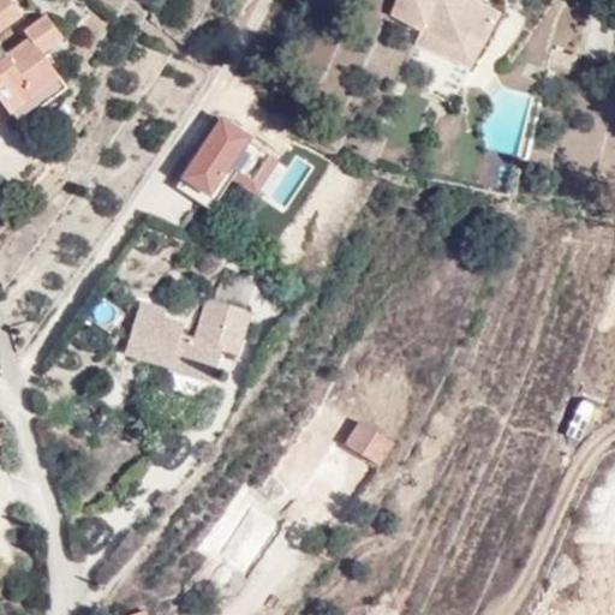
[(9,0),(0,0),(0,105),(11,119),(60,79),(42,55),(64,39),(46,16),(22,34),(27,39),(4,55),(0,49),(0,31),(22,16),(9,0)]
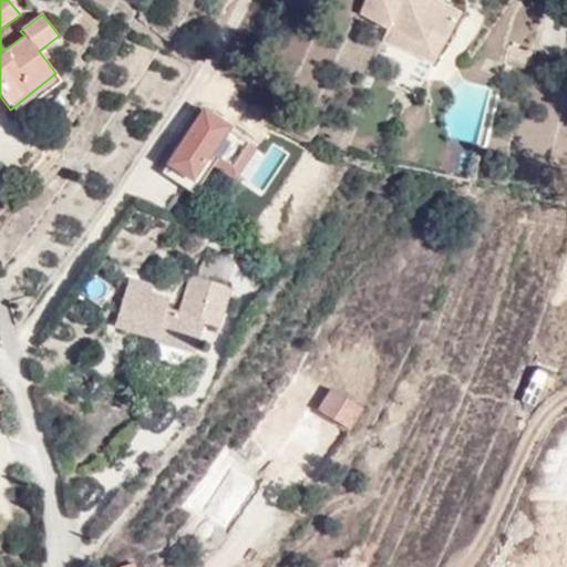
[(440,0),(372,0),(362,21),(390,32),(430,49),(435,39),(447,44),(462,13),(440,8),(440,0)]
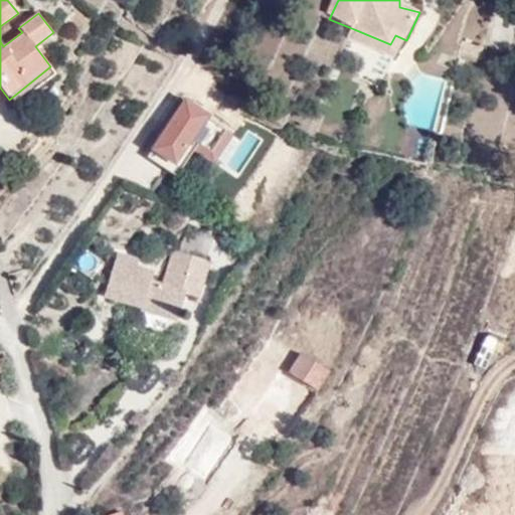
[(390,44),(354,29),(352,39),(398,57),(406,40),(395,35),(390,44)]
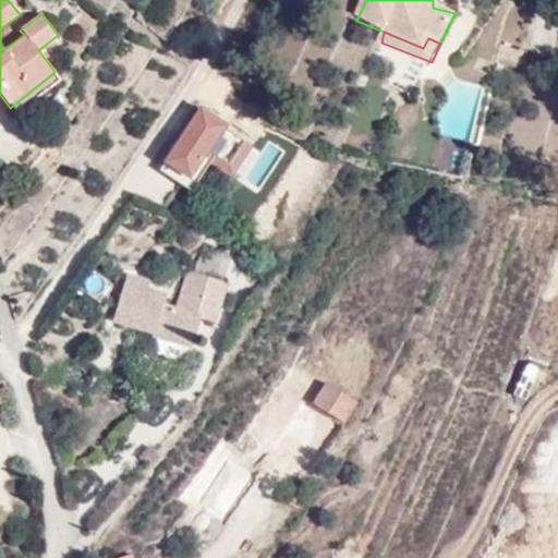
[(499,45),(494,61),(513,68),(518,50),(499,45)]
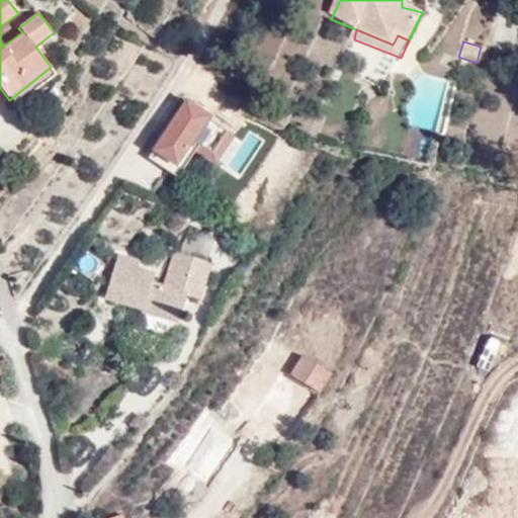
[(146,155),(175,174),(190,152),(219,171),(240,141),(182,101),(146,155)]
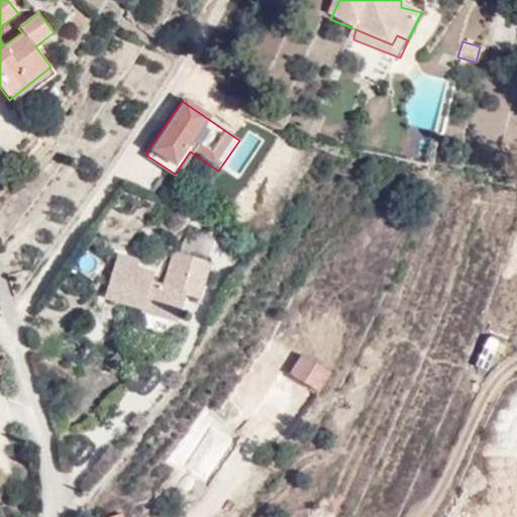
[(161,269),(195,282),(200,264),(168,252),(161,269)]
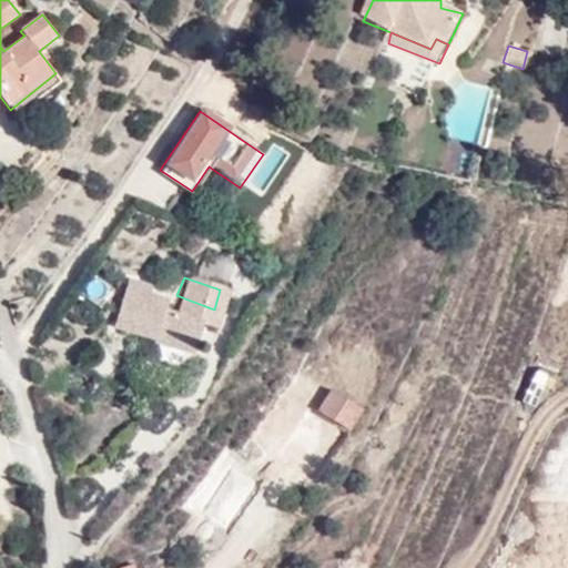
[(205,330),(214,310),(176,295),(169,315),(156,311),(160,298),(145,295),(149,287),(123,279),(107,324),(155,343),(153,346),(184,358),(194,326),(205,330)]
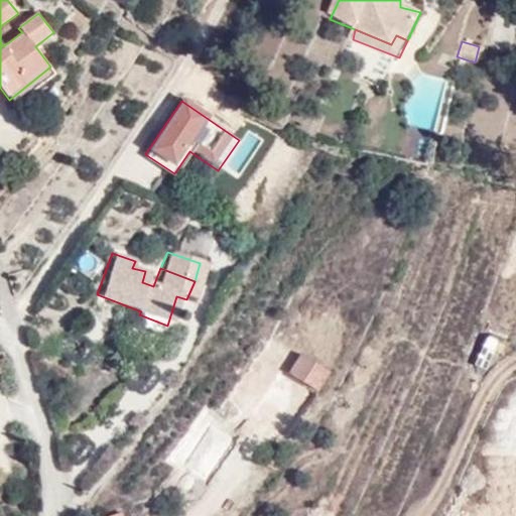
[(287,368),(320,385),(333,365),(299,348),(287,368)]
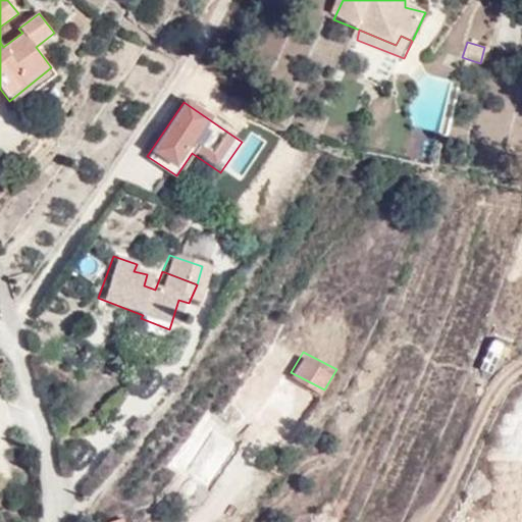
[(318,401),(324,389),(291,372),(275,364),(262,385),(248,379),(229,406),(247,416),(256,401),(290,419),(305,395),(318,401)]
